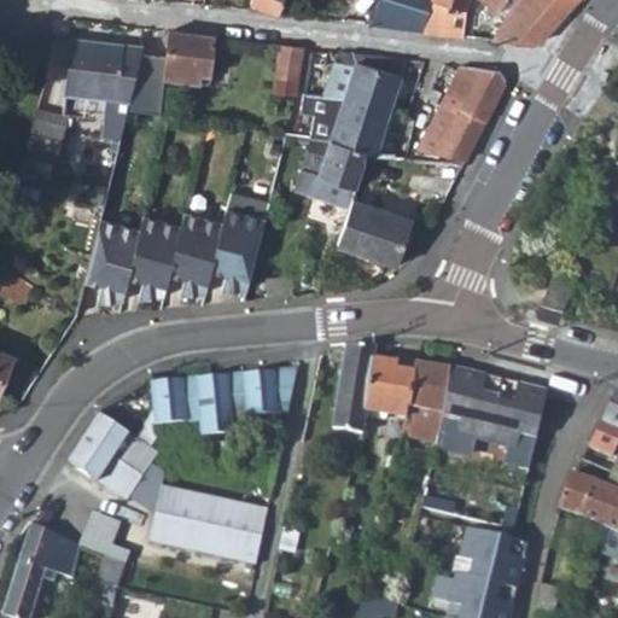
[(249,0),(249,4),(273,12),(278,0),(249,0)]
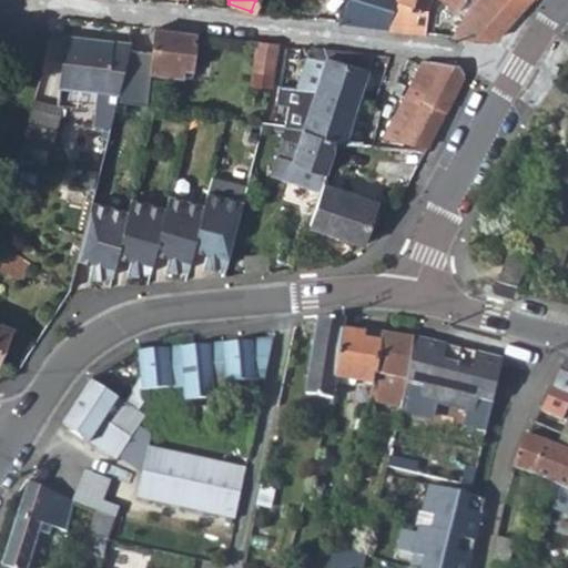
[(346,0),(337,23),(386,29),(395,1),(395,0),(346,0)]
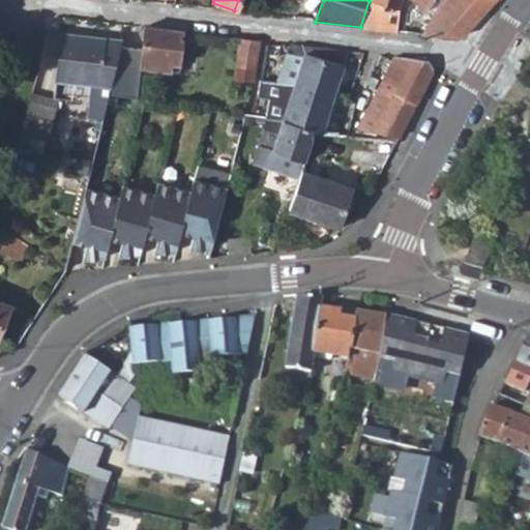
[(369,0),(369,1),(360,27),(381,30),(382,9),(391,9),(391,4),(399,6),(401,0),(369,0)]
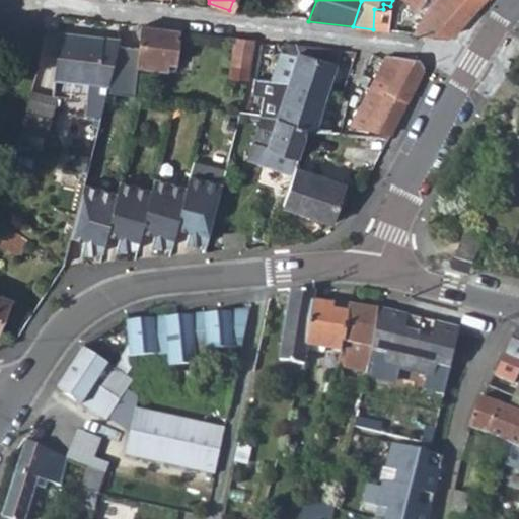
[(411,0),(421,5),(428,0),(435,0),(440,3),(412,32),(451,36),(485,0),(411,0)]
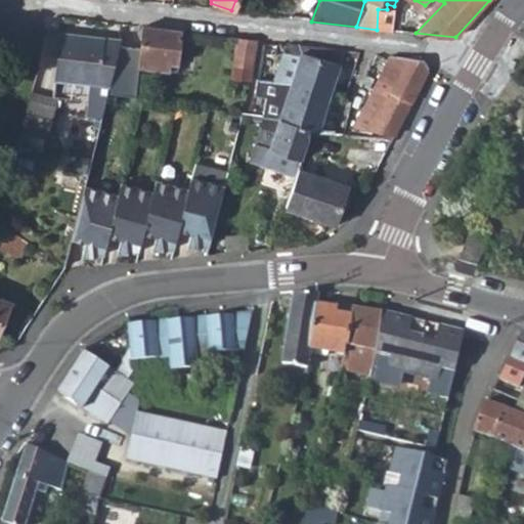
[(176,73),(181,32),(143,27),(140,49),(122,46),(112,87),(110,94),(135,98),(139,68),(176,73)]
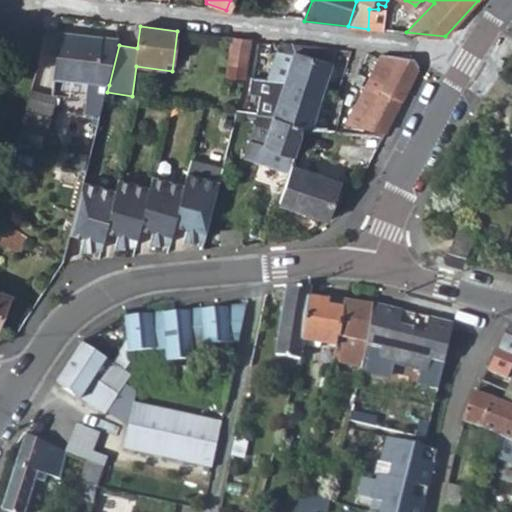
[(61,33),(55,79),(90,83),(109,85),(119,45),(120,39),(61,33)]
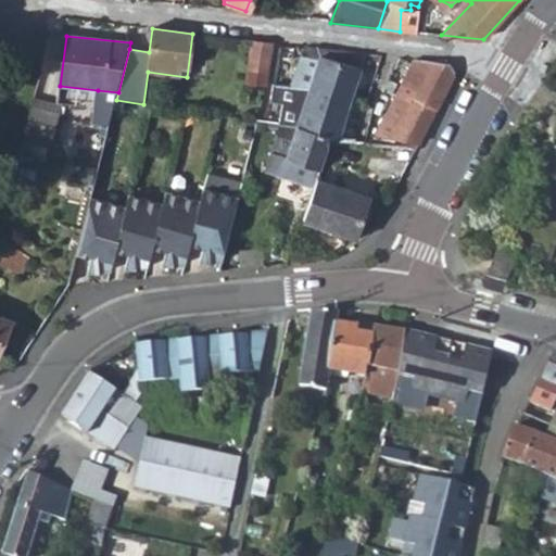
[(250,40),(245,71),(268,75),(275,43),(250,40)]
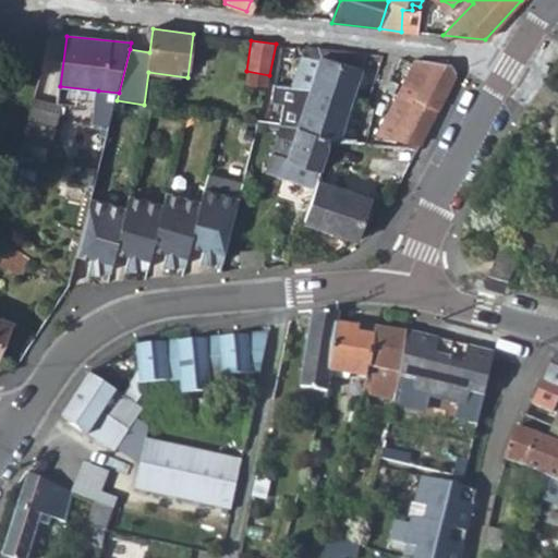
[(299,46),(298,57),(311,58),(313,48),(299,46)]
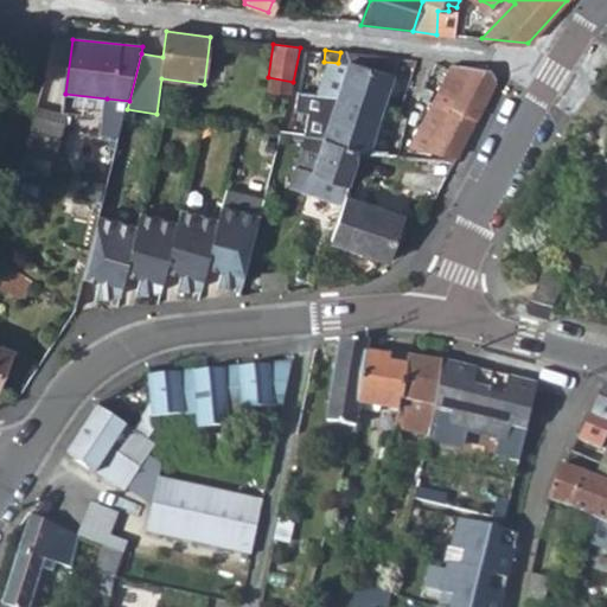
[(340,52),(338,63),(350,64),(339,97),(383,110),(389,91),(391,82),(397,59),(340,52)]
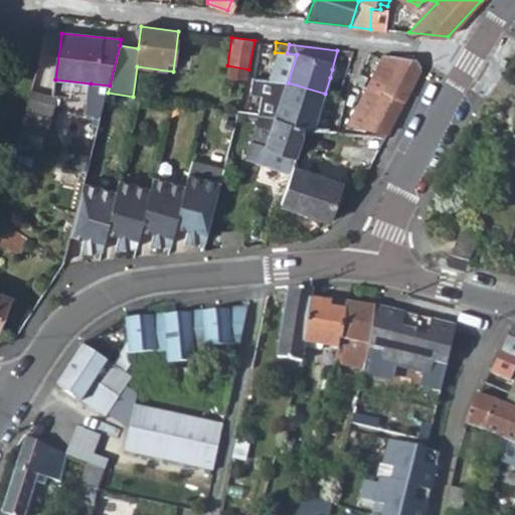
[(370,80),(367,87),(382,95),(384,91),(405,102),(422,68),(416,59),(383,55),(370,80)]
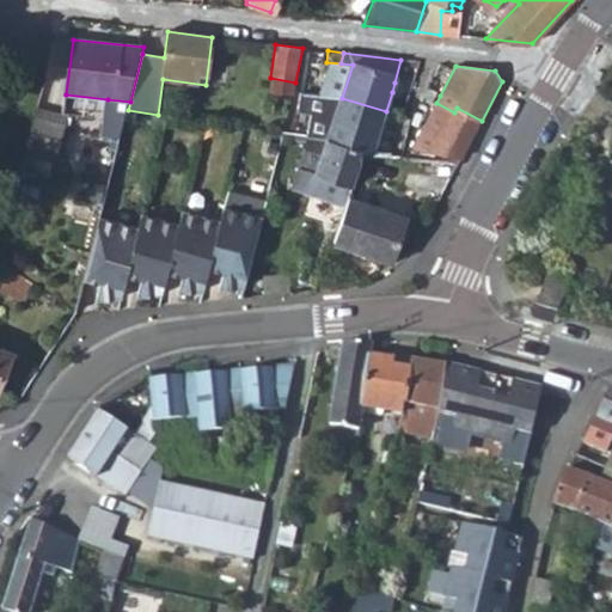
[(300,93),(298,106),(322,109),(311,136),(328,139),(365,153),(374,155),(386,111),(342,98),(300,93)]
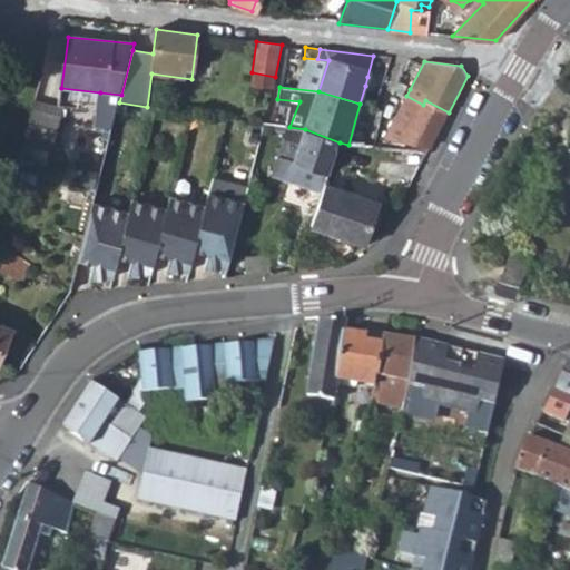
[(100,92),(96,127),(112,129),(119,102),(121,95),(100,92)]
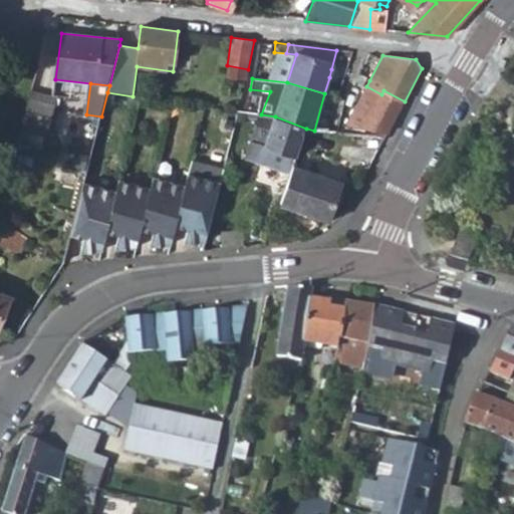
[(366,86),(347,123),(388,136),(405,101),(383,90),(381,94),(366,86)]
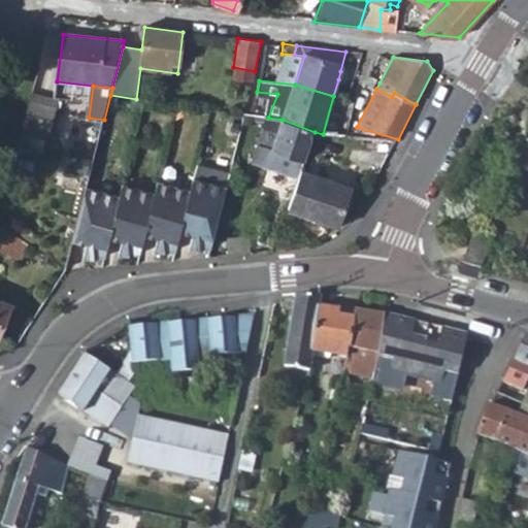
[(30,94),(21,132),(48,139),(58,101),(30,94)]
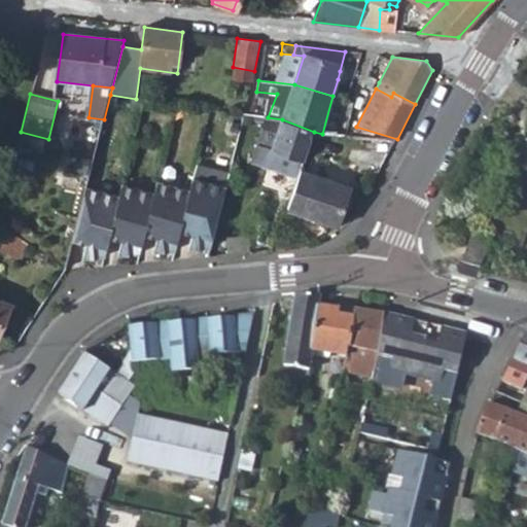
[(268,117),(254,160),(299,174),(300,171),(314,132),(282,119),(268,117)]
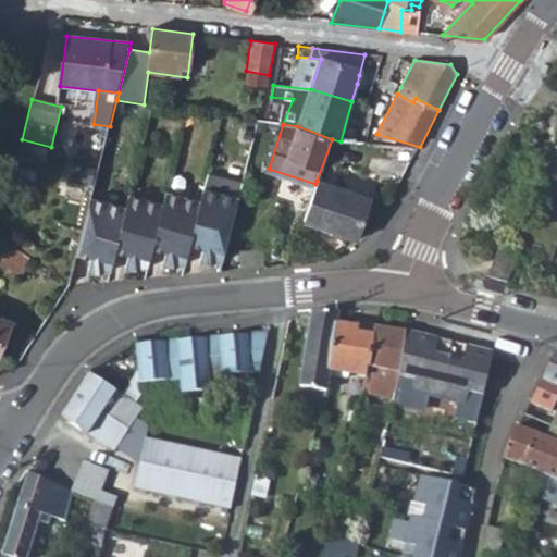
[(316,184),(301,220),(362,243),(376,203),(317,181),(316,184)]
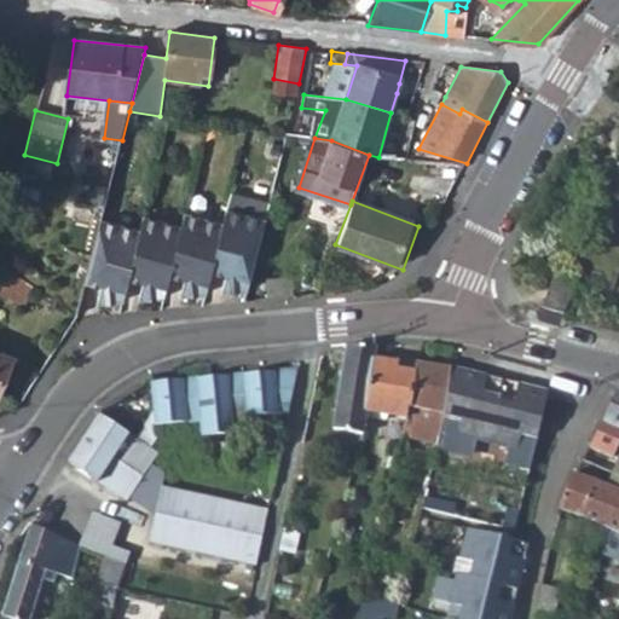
[(217,224),(206,268),(219,271),(217,289),(249,287),(265,221),(220,210),(217,224)]
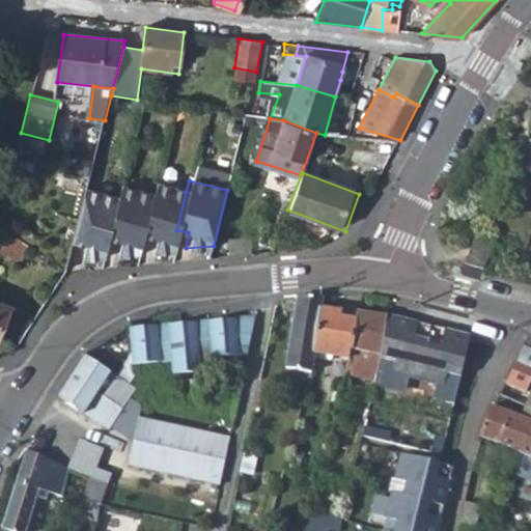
[(155,193),(143,239),(152,242),(151,250),(171,249),(176,230),(186,192),(157,184),(155,193)]
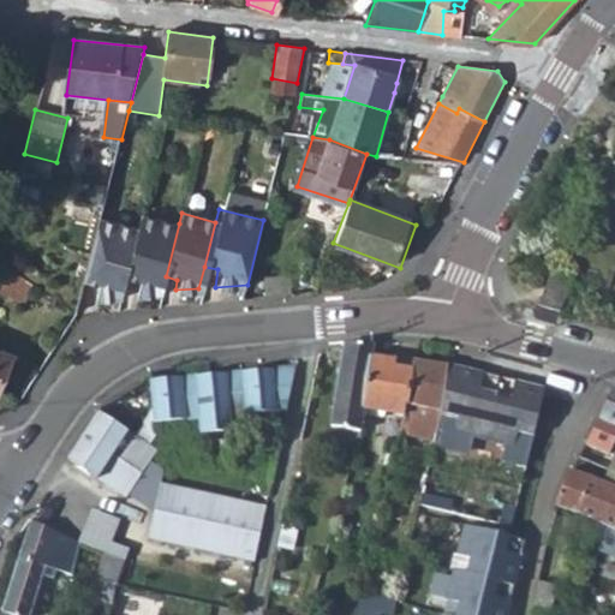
[(136,230),(123,280),(136,284),(135,294),(162,292),(166,276),(179,224),(139,214),(136,230)]
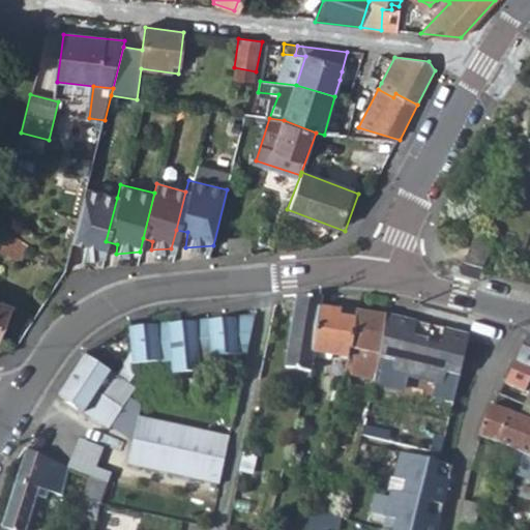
[(77,231),(75,239),(84,241),(81,256),(102,254),(106,241),(117,198),(87,190),(77,231)]
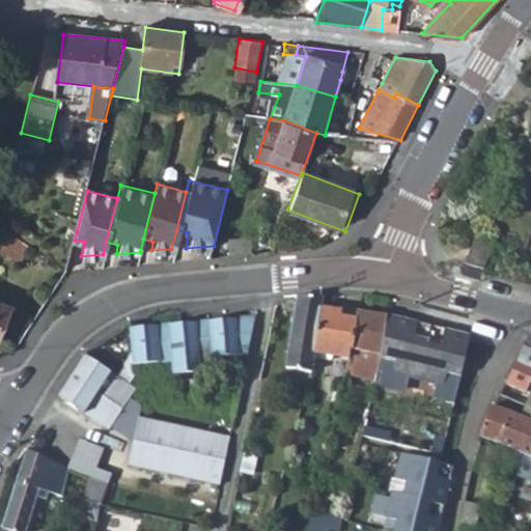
[(0,229),(0,250),(6,253),(9,245),(17,248),(20,242),(0,229)]
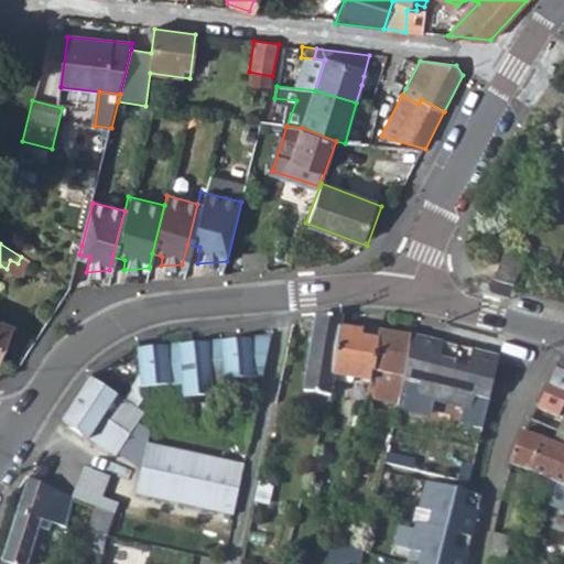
[(502,249),(495,280),(513,285),(524,257),(502,249)]
